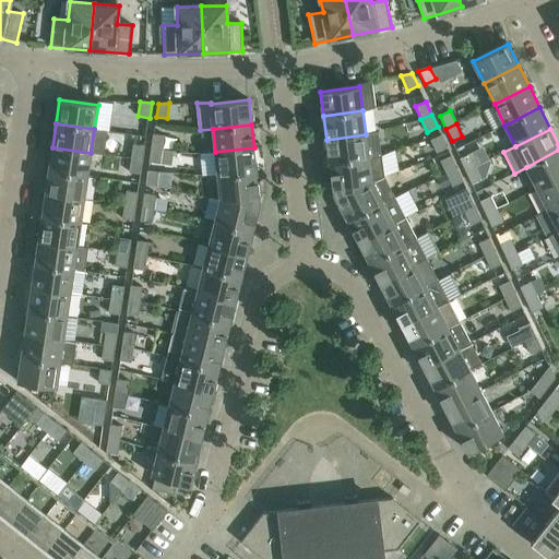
[(153,134),(151,149),(163,150),(165,135),(153,134)]
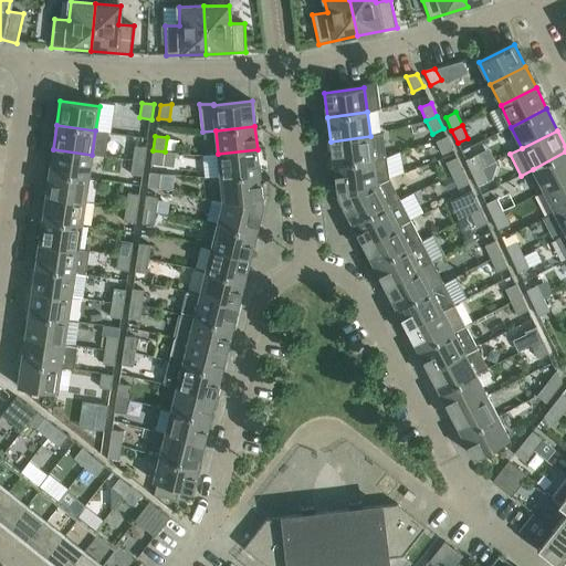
[(370,136),(331,142),(334,165),(373,159),(370,136)]
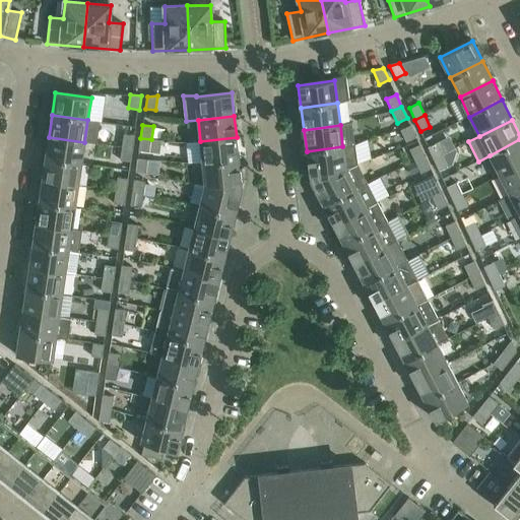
[(410,126),(400,130),(406,142),(416,138),(410,126)]
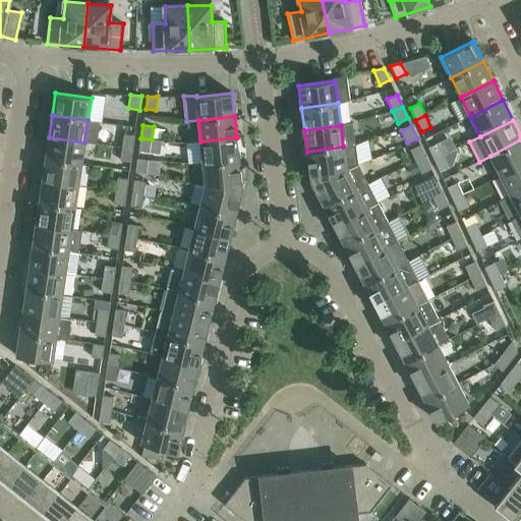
[(124,134),(122,148),(133,150),(135,136),(124,134)]
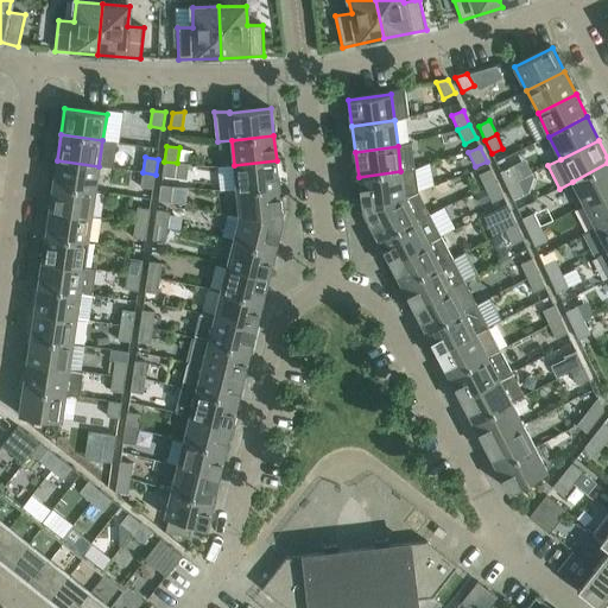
[(57,160),(54,185),(95,191),(99,166),(57,160)]
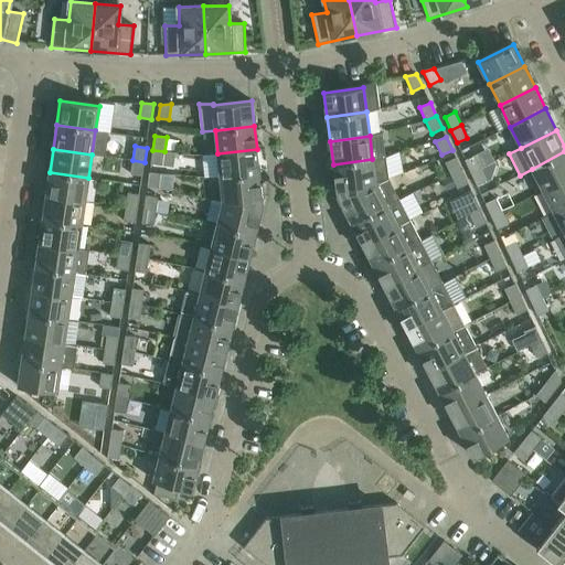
[(257,149),(217,153),(220,178),(259,173),(257,149)]
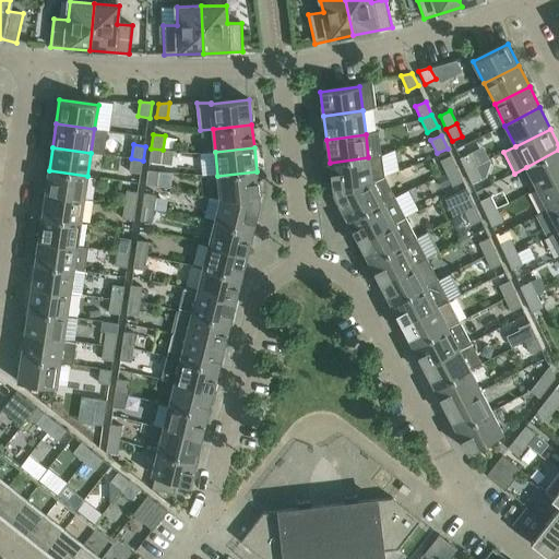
[(163,150),(151,149),(149,162),(161,164),(163,150)]
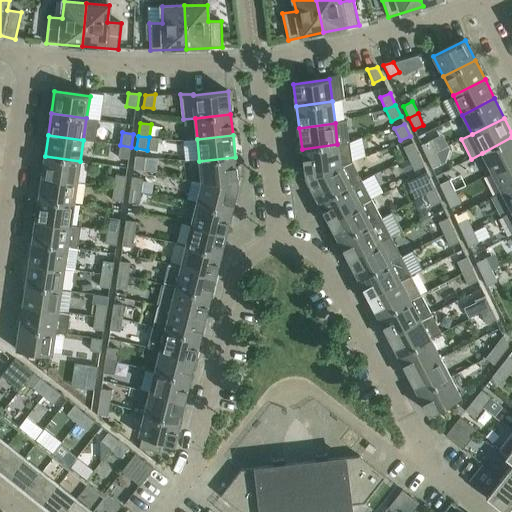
[(511,137),(482,153),(492,173),(511,162),(511,137)]
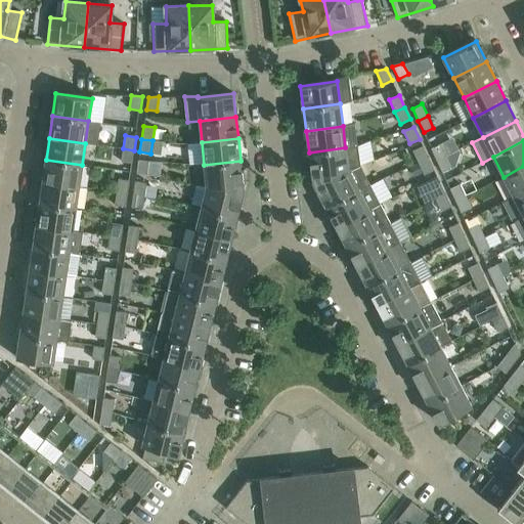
[(431,148),(436,161),(446,156),(441,143),(431,148)]
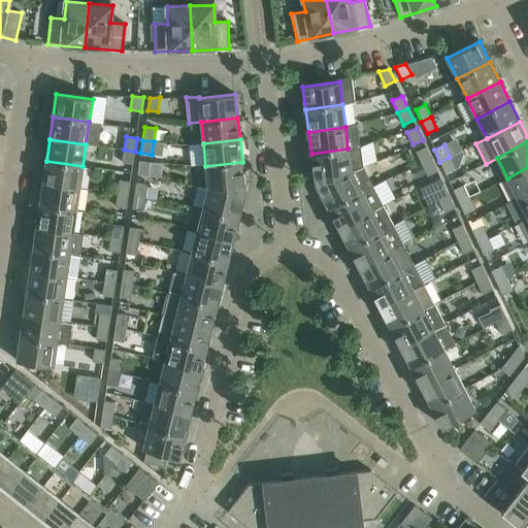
[(348,149),(311,154),(315,176),(351,171),(363,167),(360,147),(348,149)]
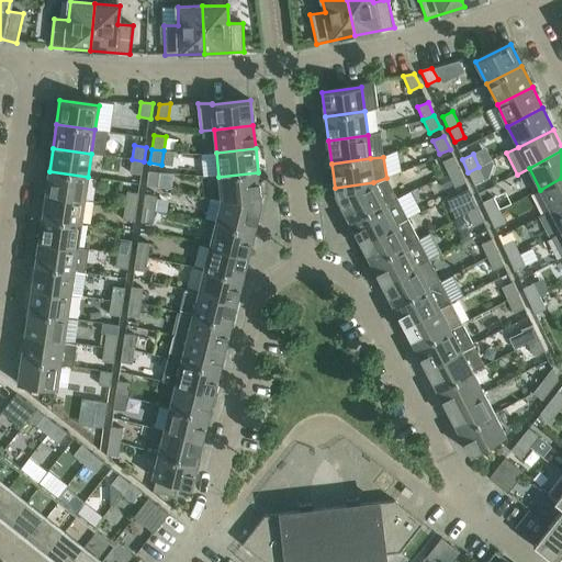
[(442,161),(449,175),(460,170),(453,157),(442,161)]
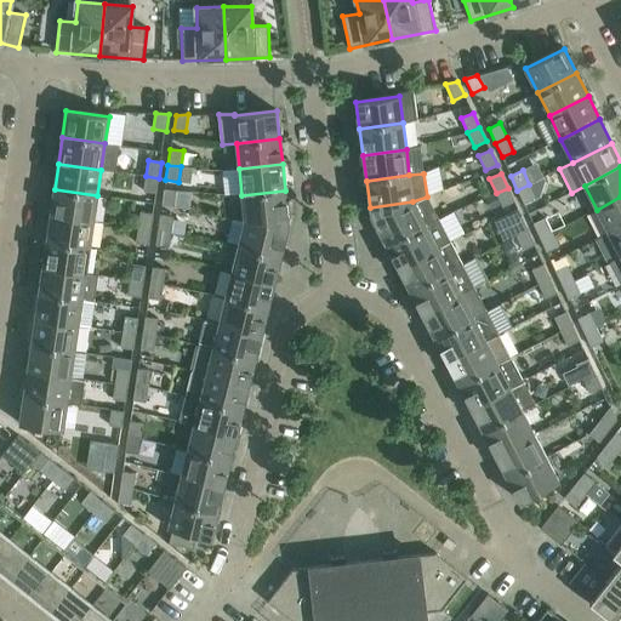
[(159,178),(146,176),(143,192),(157,194),(159,178)]
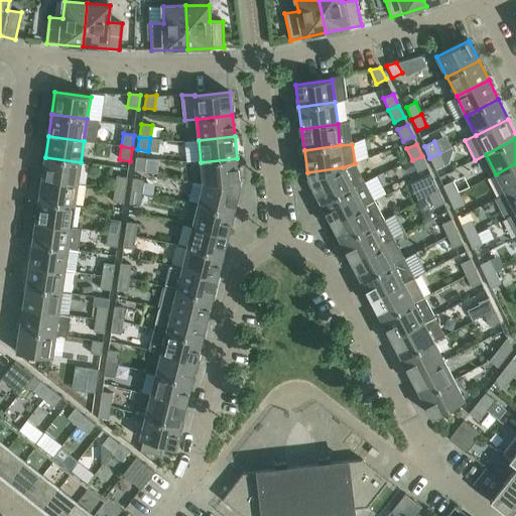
[(439,153),(429,158),(435,170),(445,165),(439,153)]
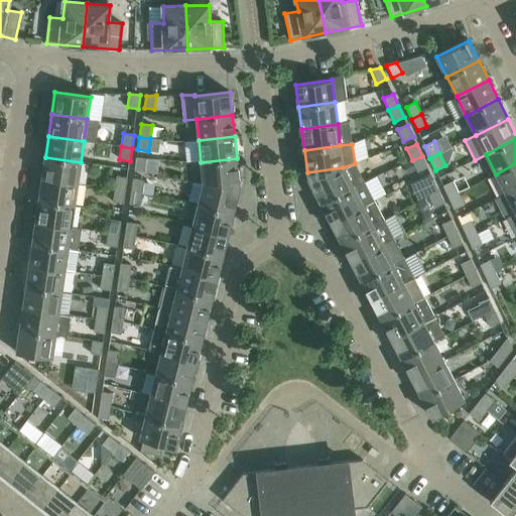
[(422,156),(412,160),(417,172),(427,167),(422,156)]
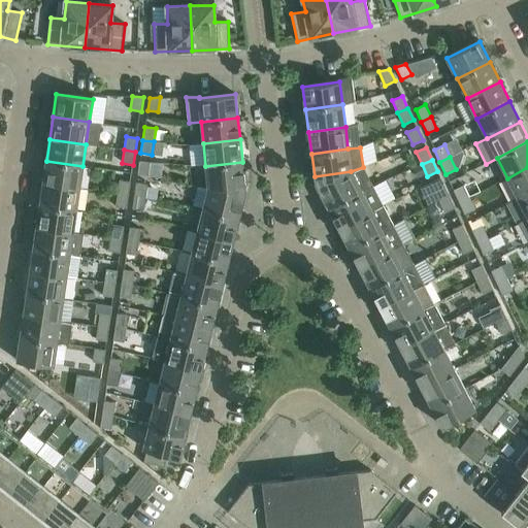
[(46,161),(42,183),(79,189),(83,166),(46,161)]
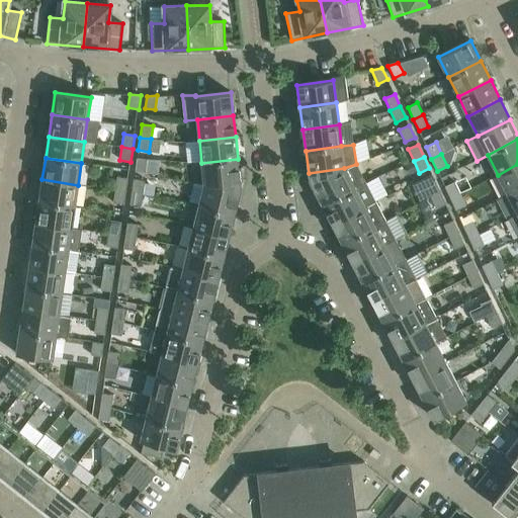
[(135,171),(136,171),(146,173),(148,160),(137,158),(135,171)]
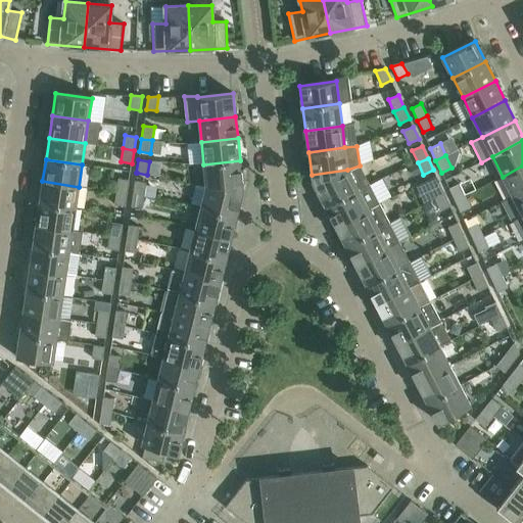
[(240,160),(203,164),(205,186),(242,183),(240,160)]
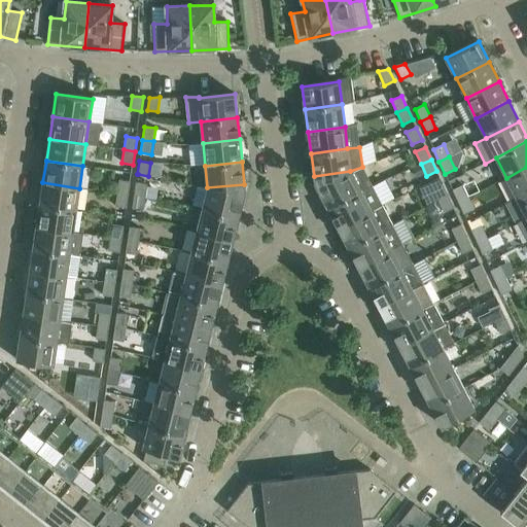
[(526,167),(506,178),(517,198),(526,192),(526,167)]
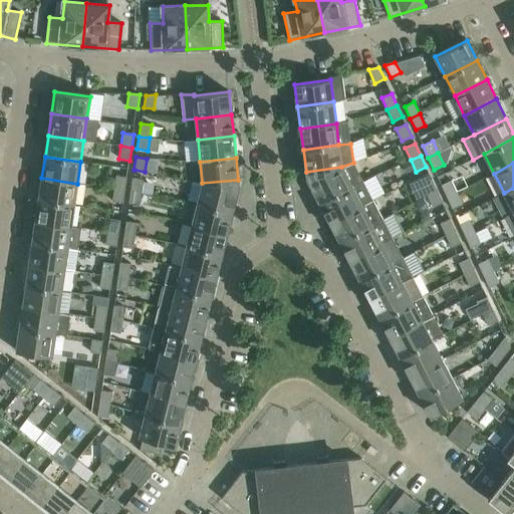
[(341,167),(306,172),(306,178),(319,203),(351,186),(341,167)]
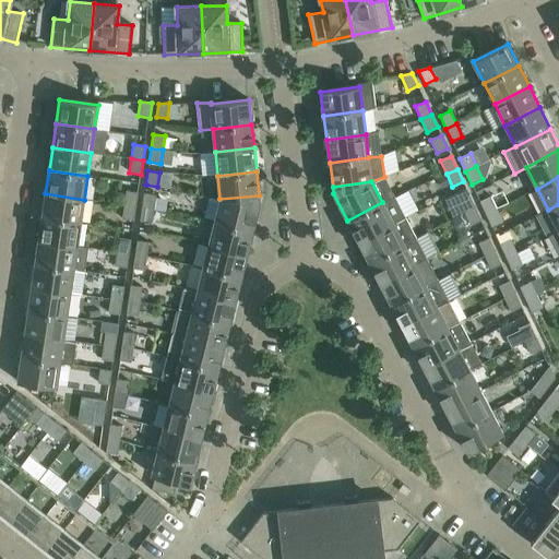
[(127,191),(125,205),(137,206),(138,192),(127,191)]
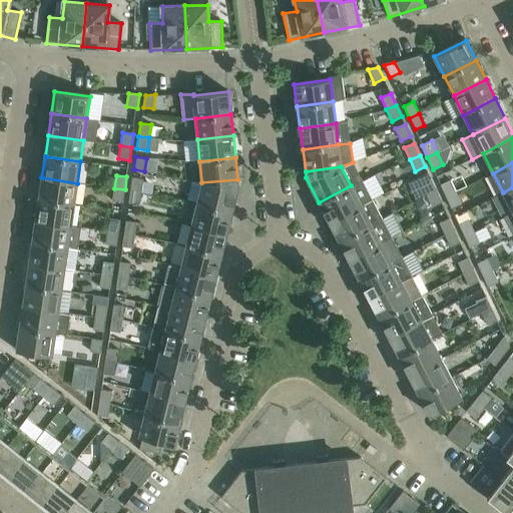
[(41,177),(38,199),(74,204),(77,183),(41,177)]
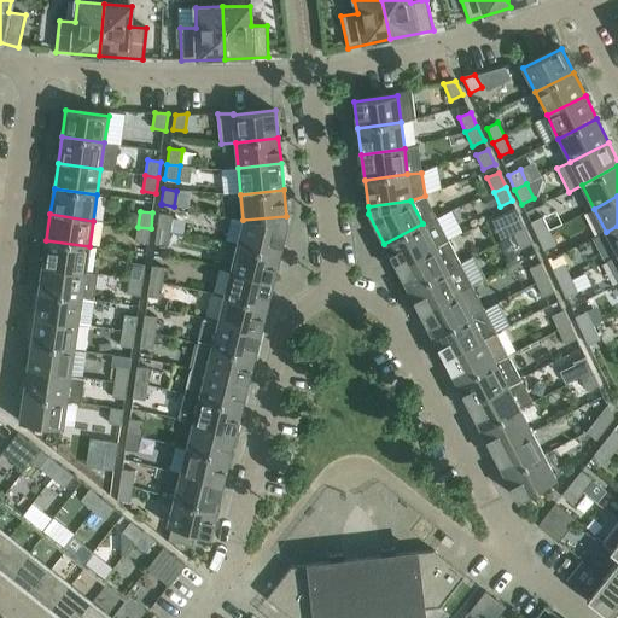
[(159,214),(157,229),(170,232),(173,216),(159,214)]
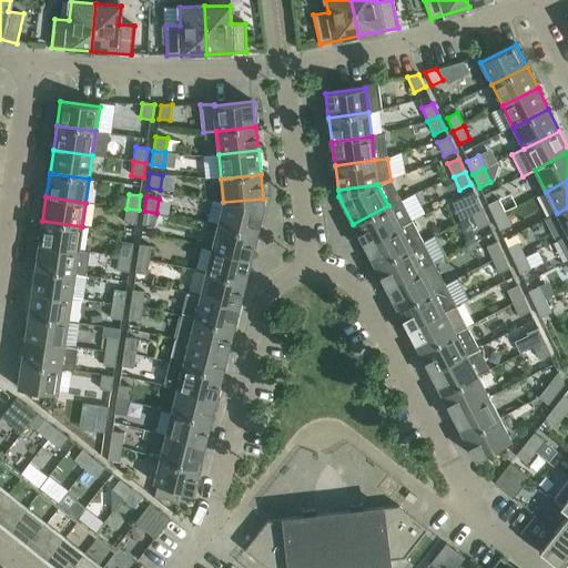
[(466,203),(472,216),(483,211),(477,198),(466,203)]
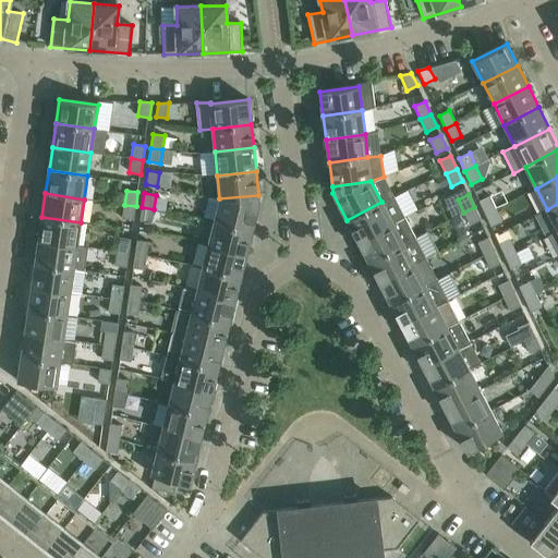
[(219,198),(214,221),(252,231),(259,202),(258,195),(219,198)]
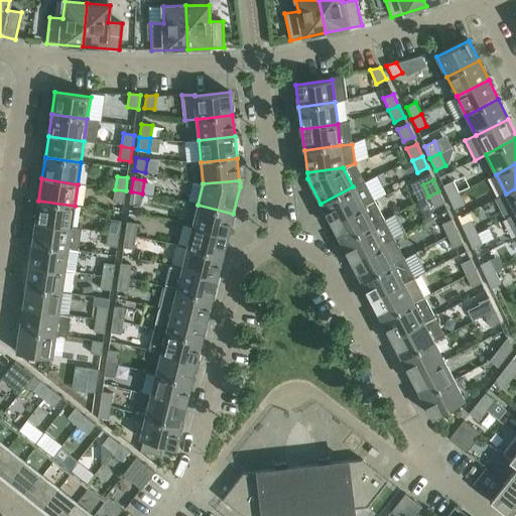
[(353,186),(320,204),(331,223),(369,204),(374,201),(364,181),(353,186)]
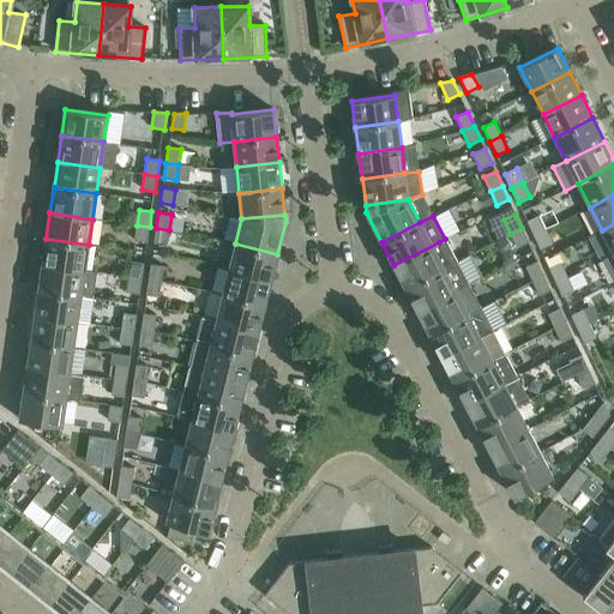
[(527,221),(534,235),(546,230),(539,216),(527,221)]
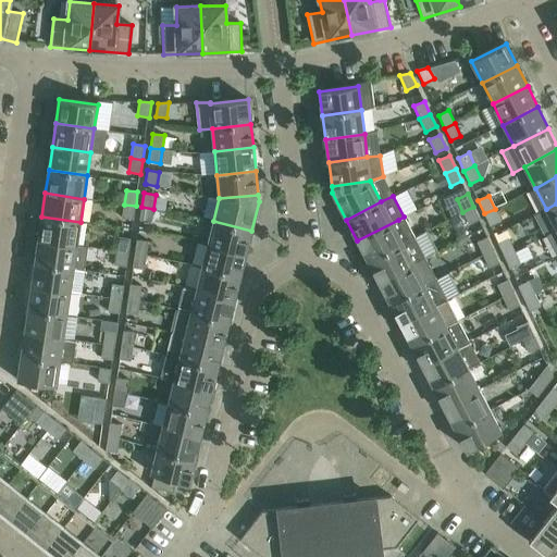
[(556,203),(546,209),(556,231),(556,230),(556,203)]
